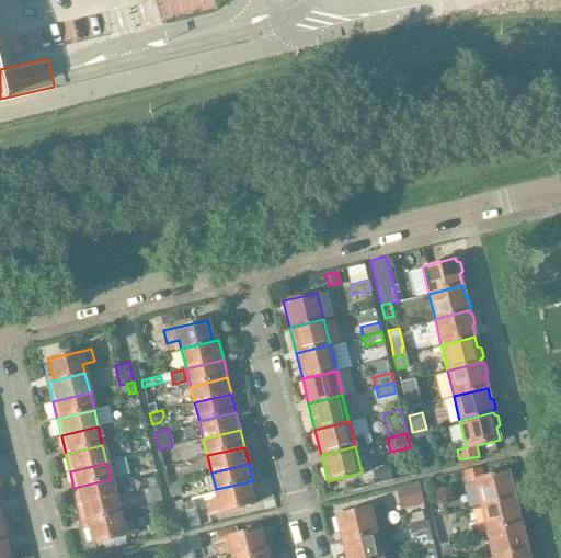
[(507,469),(482,476),(480,466),(462,470),(466,481),(473,479),(480,505),(514,497),(513,494),(516,492),(514,484),(511,482),(507,469)]
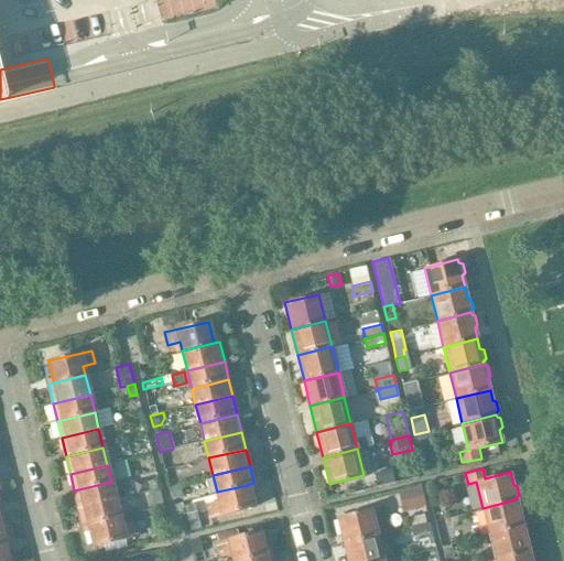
[(150,487),(159,486),(155,475),(147,477),(150,487)]
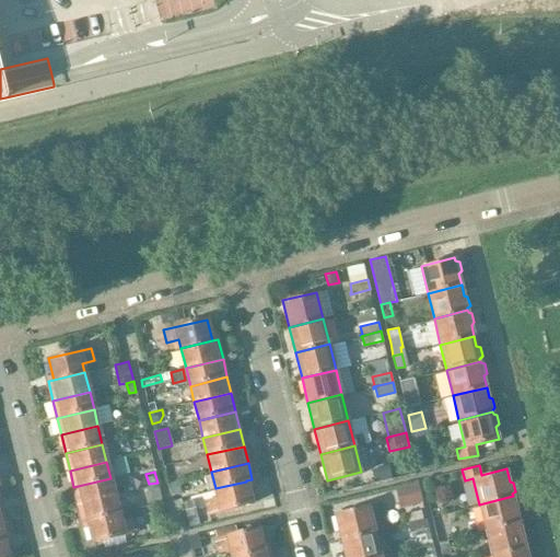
[(111,478),(73,487),(78,505),(115,496),(111,478)]
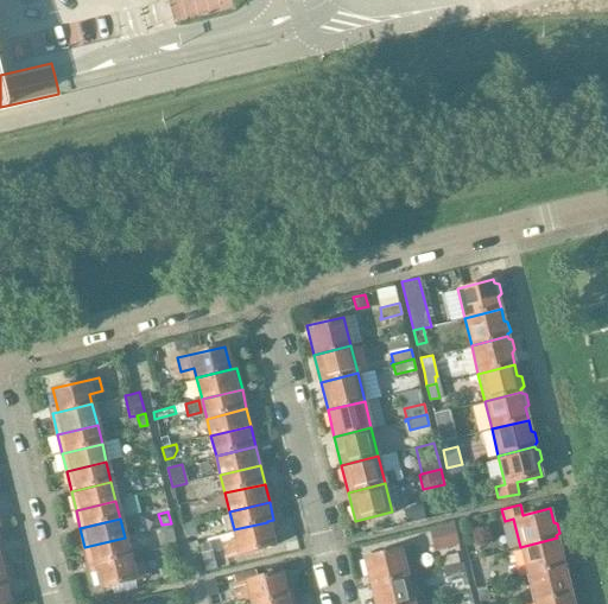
[(455,519),(430,526),(436,546),(461,540),(455,519)]
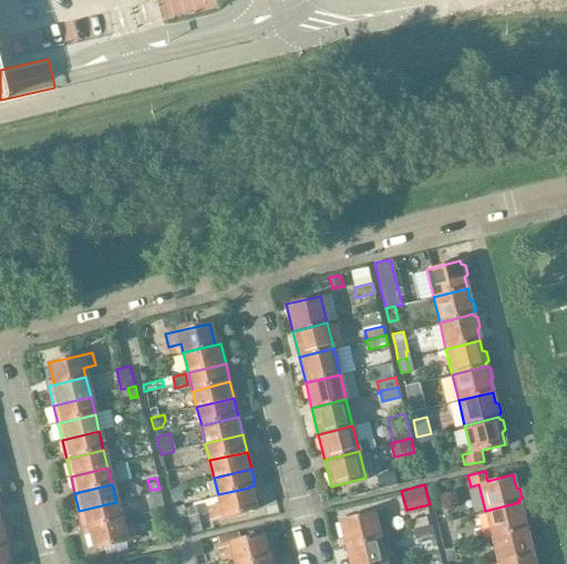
[(181,485),(171,489),(173,500),(184,498),(181,485)]
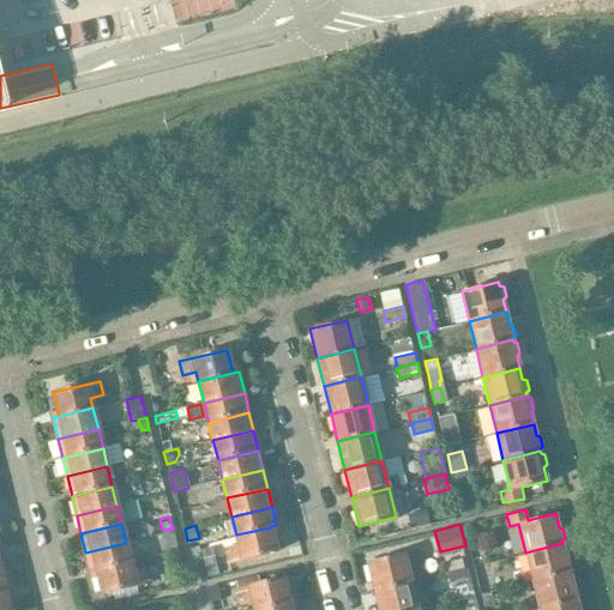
[(270,527),(236,535),(239,544),(226,548),(229,561),(276,550),(270,527)]
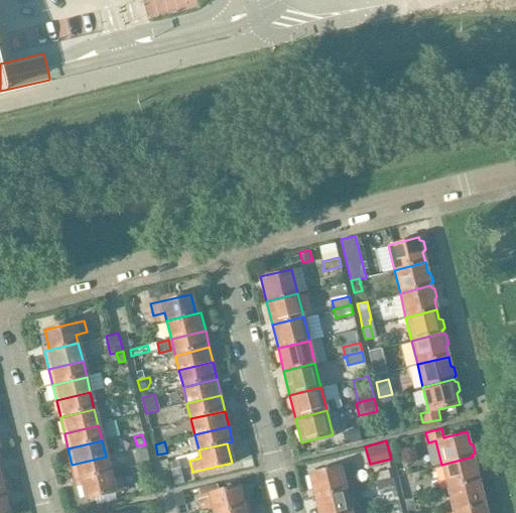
[(137,447),(137,449),(139,458),(147,456),(145,445),(137,447)]
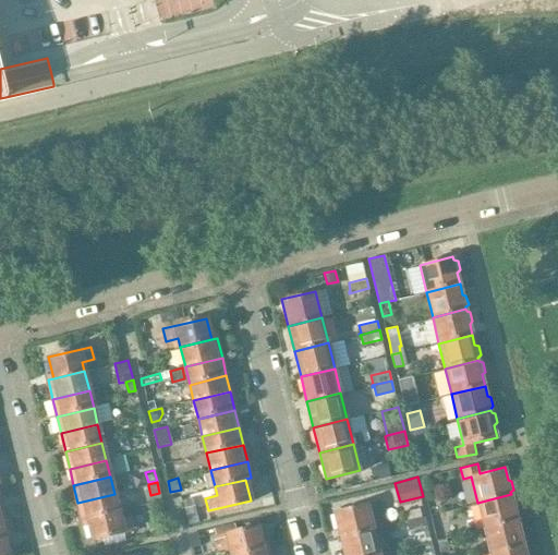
[(114,494),(77,503),(82,519),(87,517),(87,518),(119,510),(114,494)]
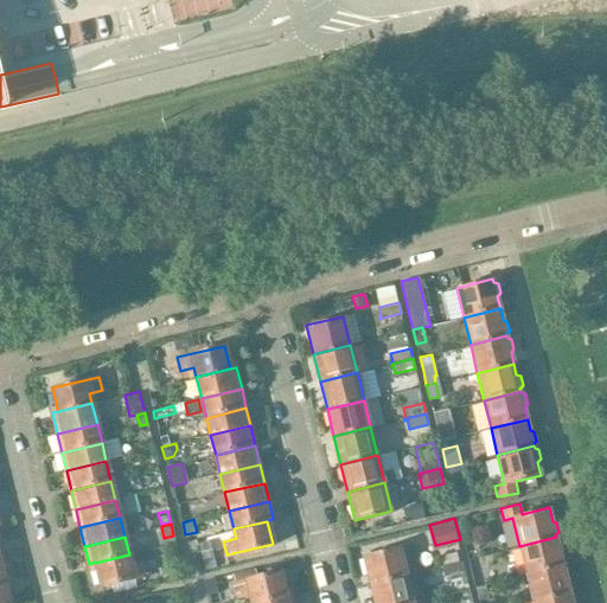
[(556,537),(519,546),(526,575),(563,565),(560,553),(563,550),(561,540),(556,539),(556,537)]
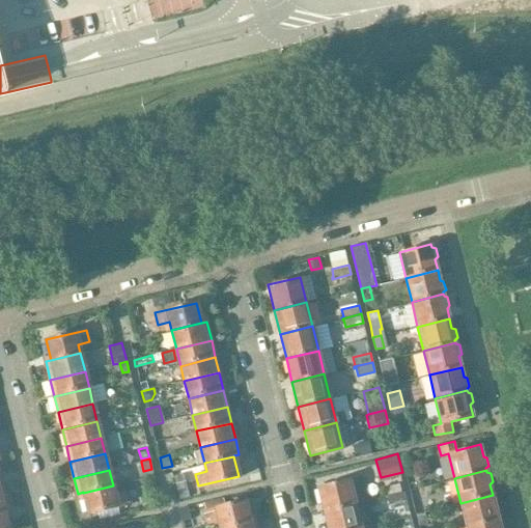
[(184,472),(174,475),(179,497),(189,495),(184,472)]
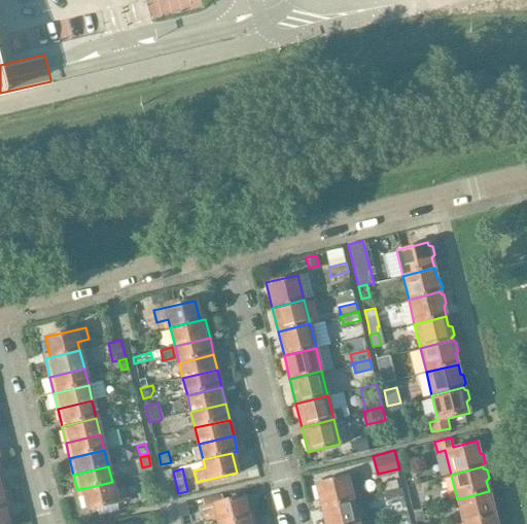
[(347,475),(315,482),(321,507),(353,498),(347,475)]
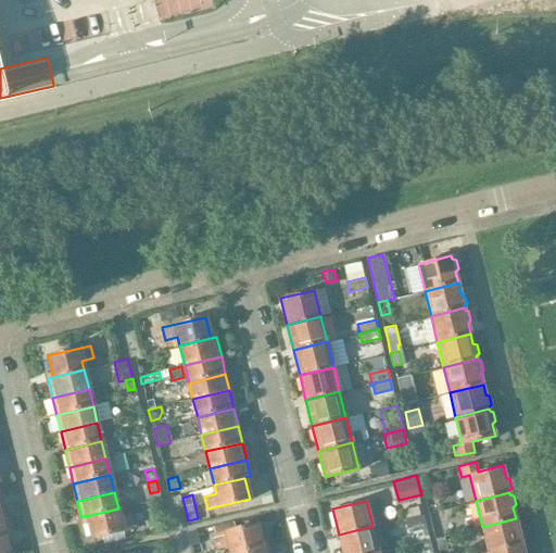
[(403,517),(403,518),(422,514),(420,504),(402,508),(404,516),(403,517)]
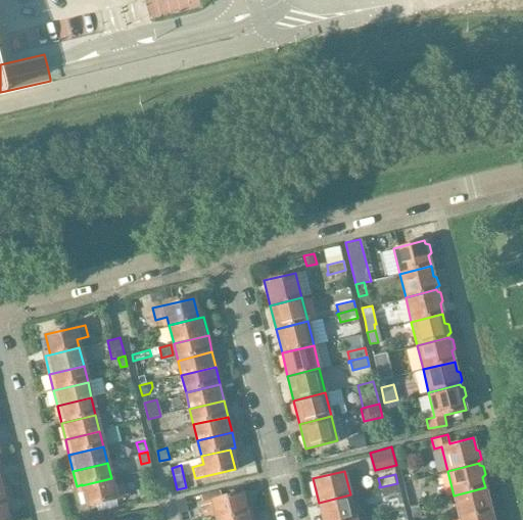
[(111,478),(82,485),(87,505),(95,503),(115,498),(127,495),(125,483),(113,486),(111,478)]
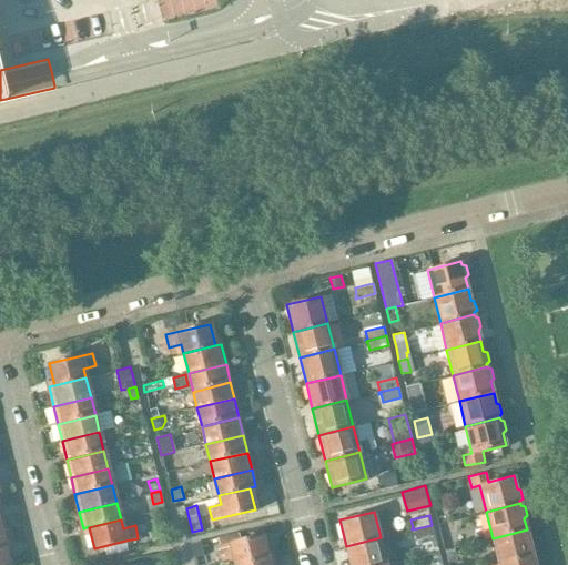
[(449,521),(438,524),(442,536),(452,534),(449,521)]
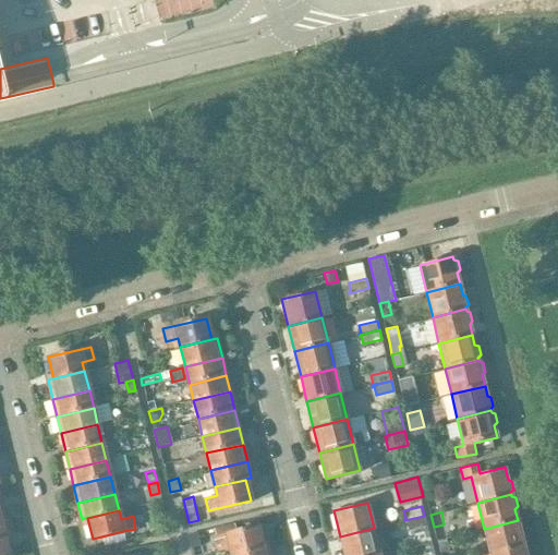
[(424,516),(404,520),(405,521),(407,521),(409,530),(427,525),(424,516)]
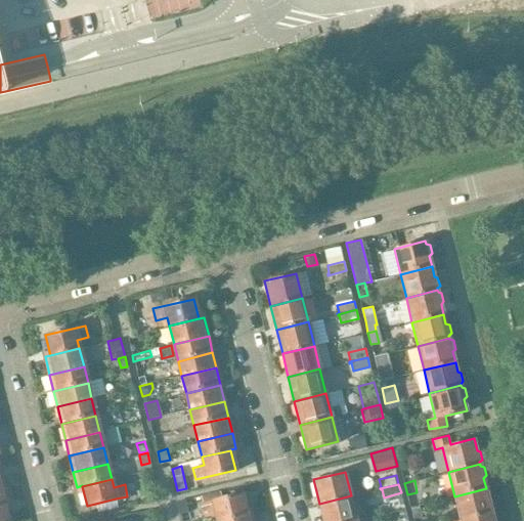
[(9,504),(5,488),(0,488),(0,506),(4,505),(9,504)]
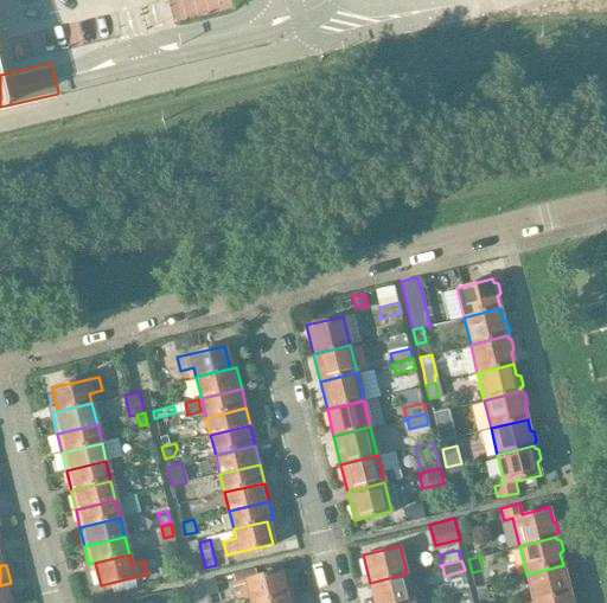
[(563,565),(526,575),(534,602),(569,592),(569,590),(573,587),(570,577),(566,576),(563,565)]
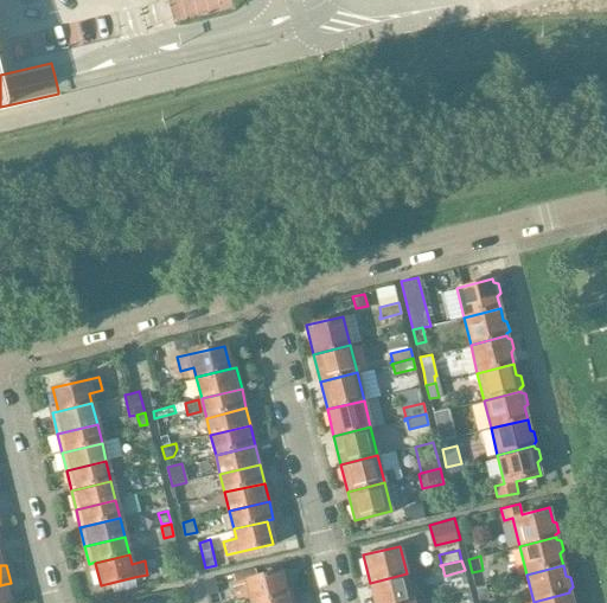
[(254,566),(232,572),(235,582),(257,577),(254,566)]
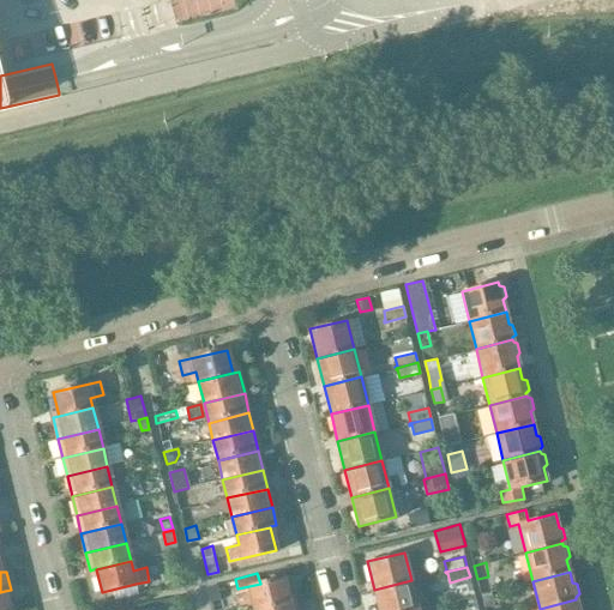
[(238,589),(235,590),(239,603),(252,601),(254,609),(288,602),(283,578),(260,584),(238,589)]
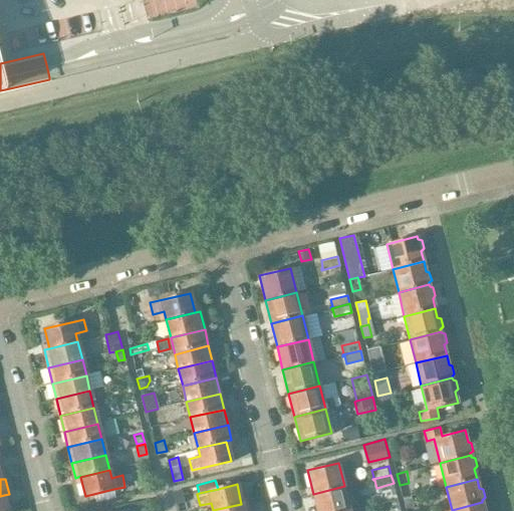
[(344,486),(313,494),(316,510),(344,510),(349,510),(344,486)]
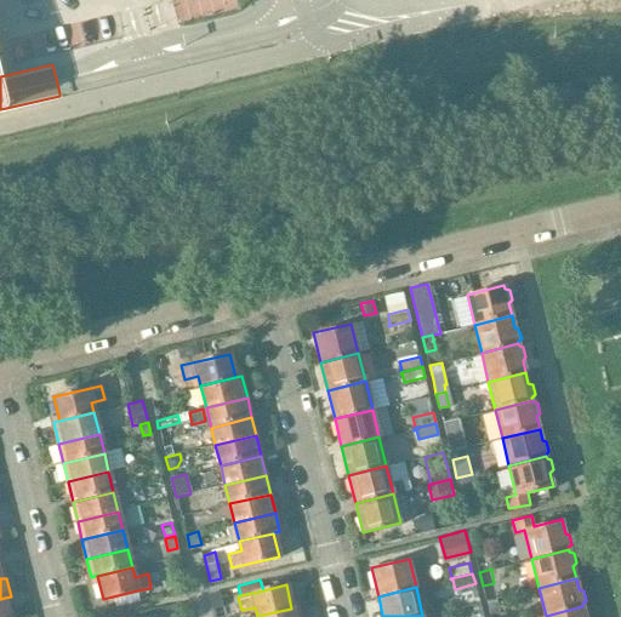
[(137,590),(113,596),(115,604),(138,598),(137,590)]
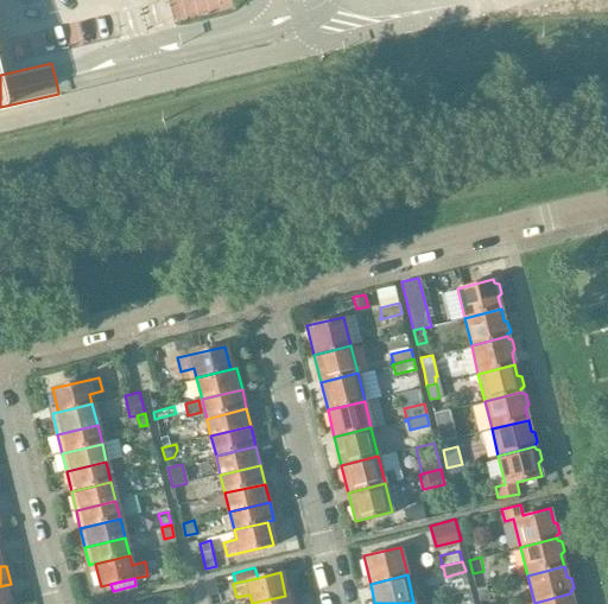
[(215,578),(206,580),(209,595),(219,592),(215,578)]
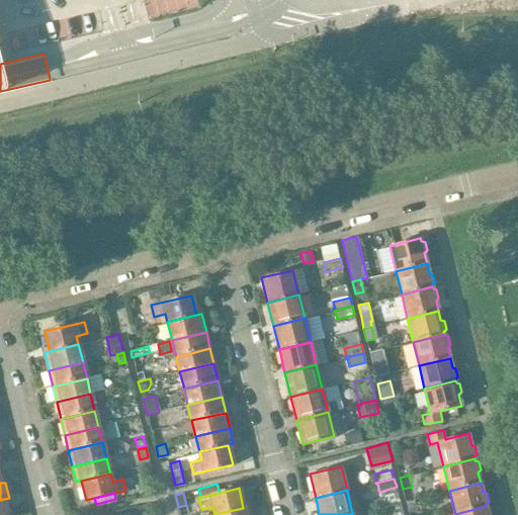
[(414,499),(406,501),(409,513),(417,511),(414,499)]
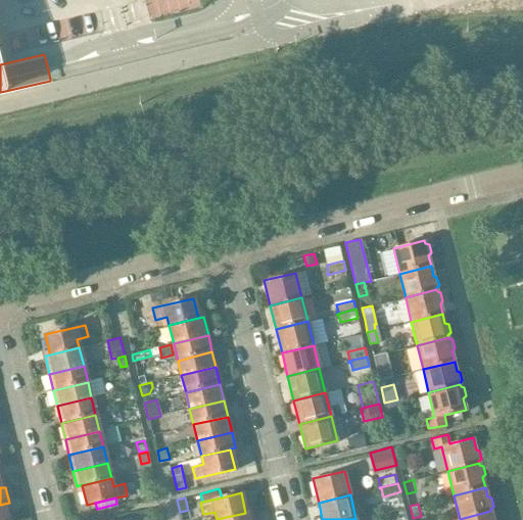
[(490,511),(460,519),(459,519),(496,519),(494,513),(491,512),(490,511)]
